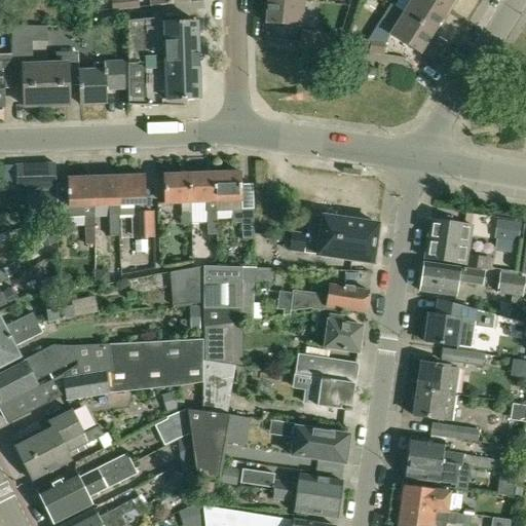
[(123,0),(110,0),(112,11),(125,9),(123,0)]
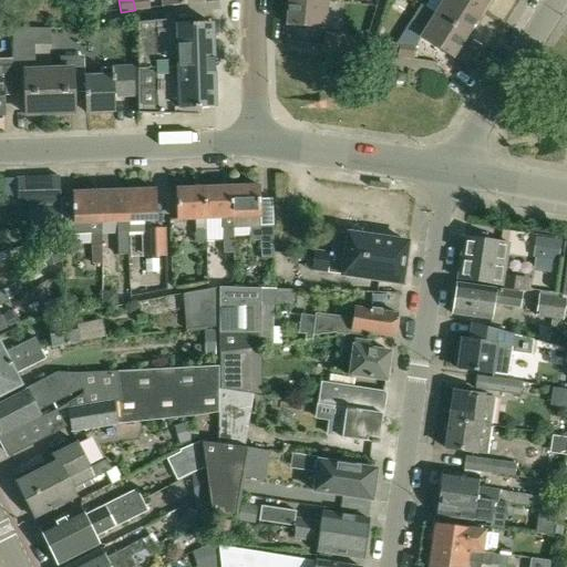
[(133,0),(135,10),(150,9),(148,0),(133,0)]
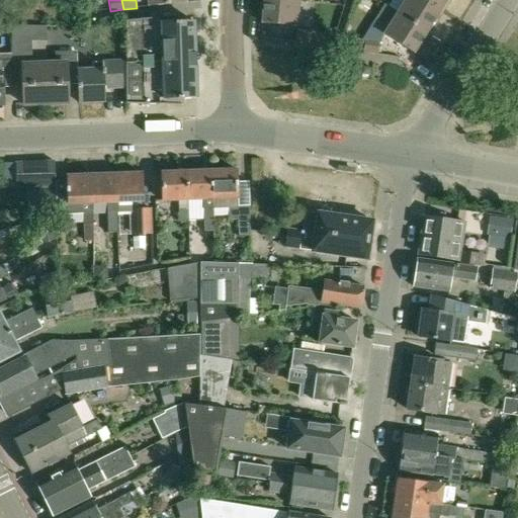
[(289,0),(265,0),(263,23),(297,26),(313,27),(315,2),(299,1),(289,0)]
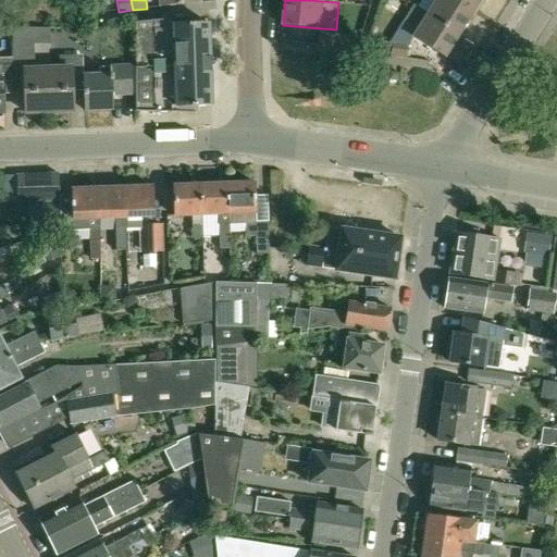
[(420,0),(416,7),(428,14),(459,34),(473,11),(455,0),(420,0)]
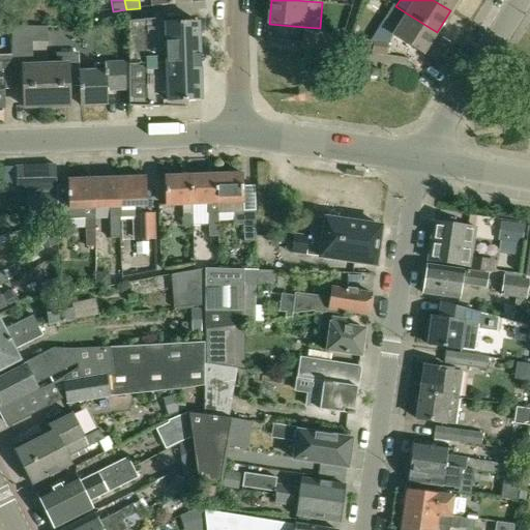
[(433,0),(450,10),(457,0),(433,0)]
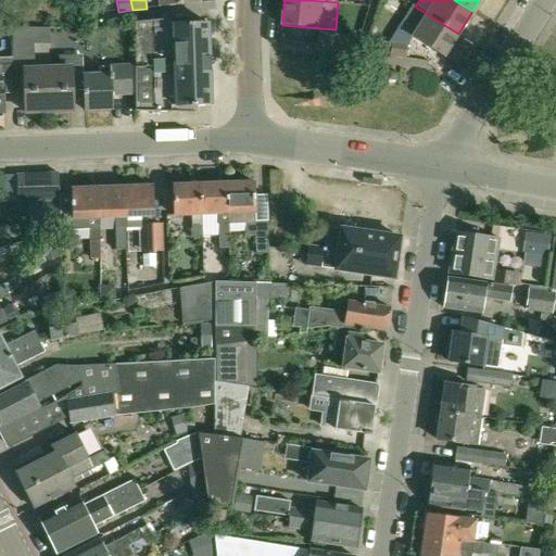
[(427,14),(415,7),(413,5),(404,20),(418,28),(412,37),(444,57),(458,34),(427,14)]
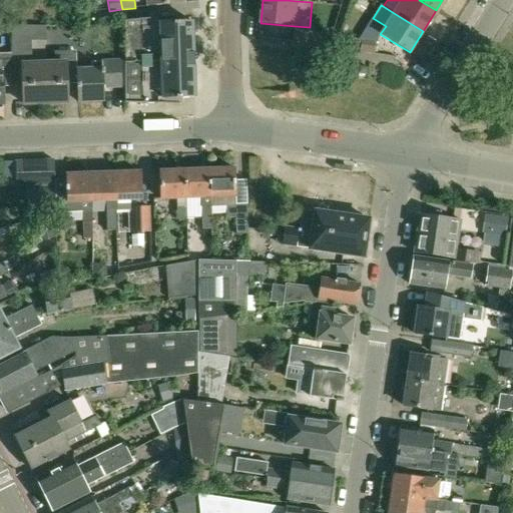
[(194,97),(192,21),(177,22),(176,16),(141,19),(141,27),(124,27),(125,103),(180,103),(180,98),(194,97)]
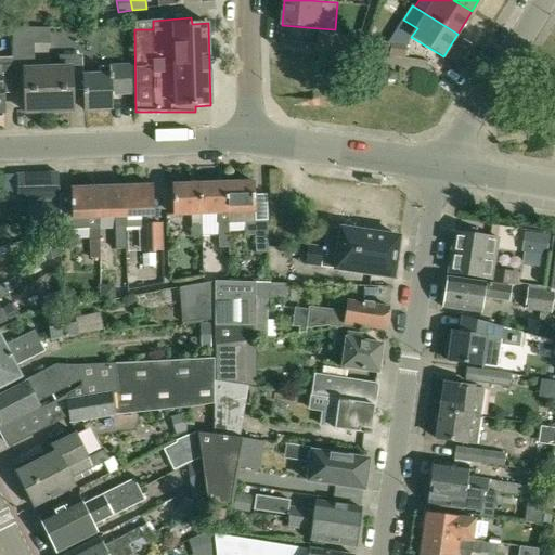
[(31,29),(11,30),(12,46),(12,59),(13,61),(33,61),(33,44),(31,29)]
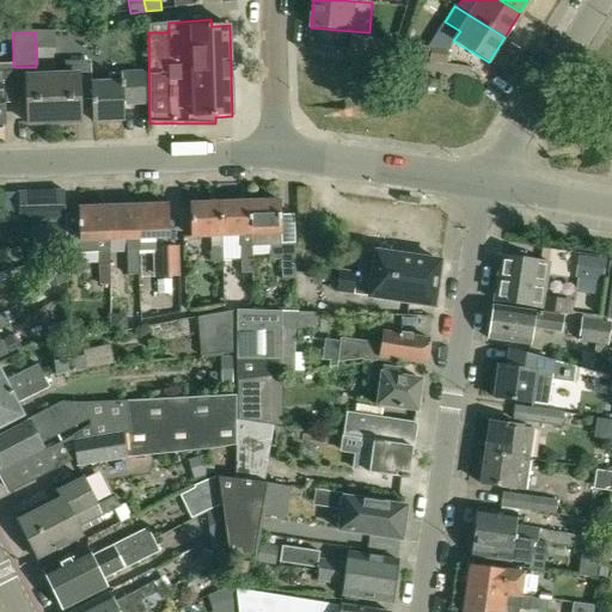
[(368,38),(352,36),(349,50),(366,53),(368,38)]
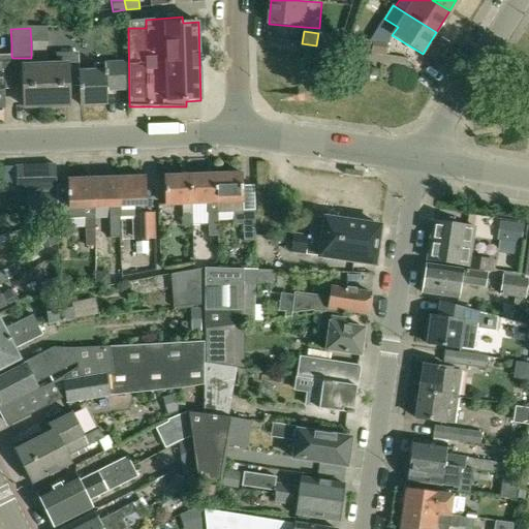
[(372,54),(385,56),(387,43),(373,41),(372,54)]
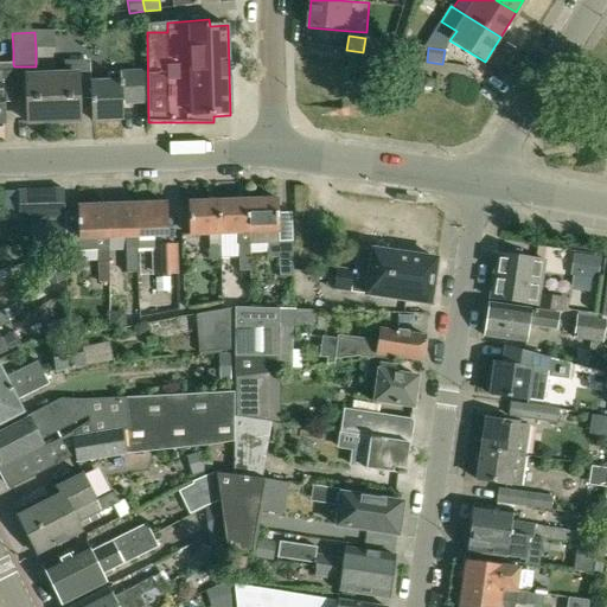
[(55,121),(81,120),(80,94),(90,94),(90,83),(90,61),(64,61),(65,76),(52,77),(55,121)]
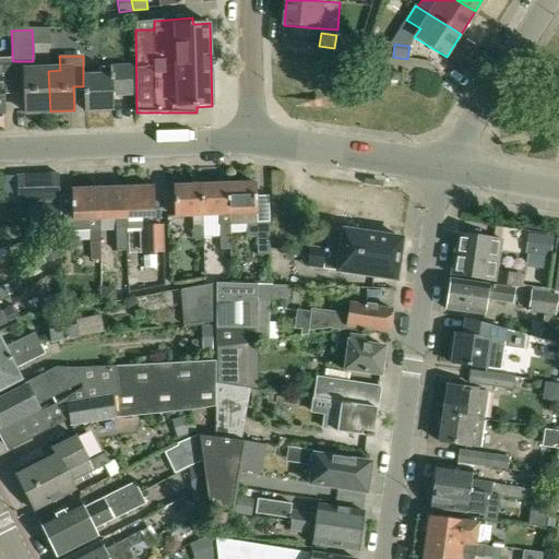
[(0,114),(4,114),(3,90),(14,88),(13,61),(12,59),(0,59),(0,114)]
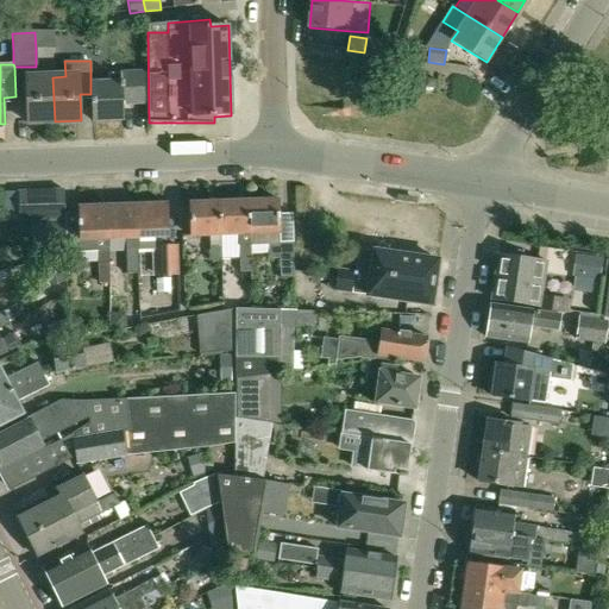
[(29,123),(55,121),(52,77),(37,77),(36,67),(14,67),(16,96),(27,96),(29,123)]
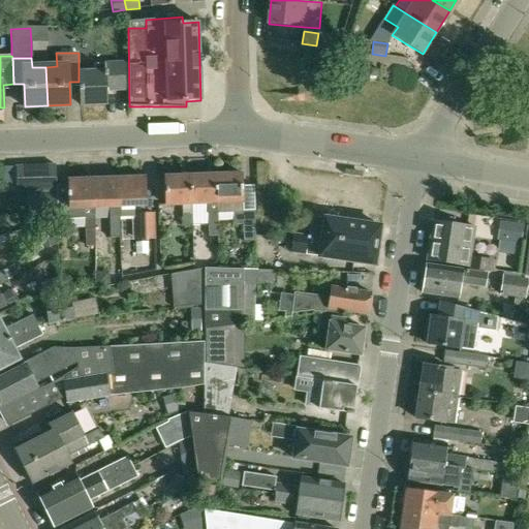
[(79,72),(79,82),(80,104),(106,103),(105,90),(125,89),(124,63),(96,64),(96,72),(79,72)]
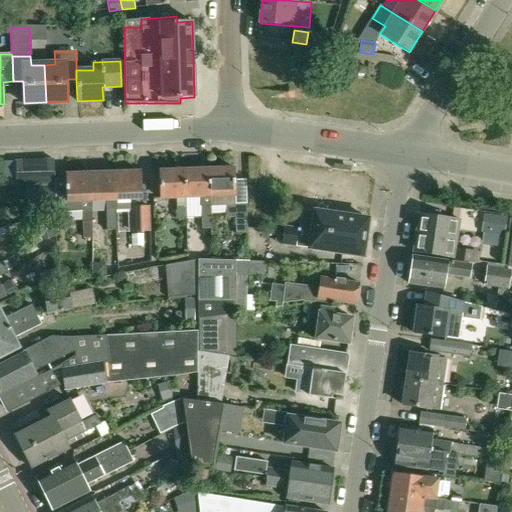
[(53,159),(15,160),(16,184),(54,183),(53,159)]
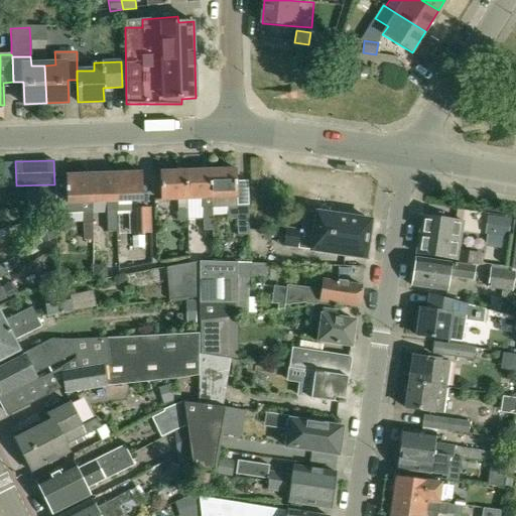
[(236,170),(211,171),(212,200),(212,207),(228,206),(228,221),(237,221),(238,236),(249,236),(249,205),(238,205),(237,180),(236,170)]
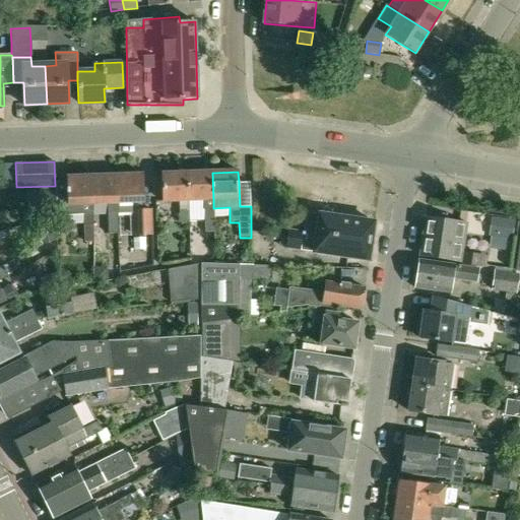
[(189,202),(188,173),(163,174),(164,203),(179,202),(189,202)]
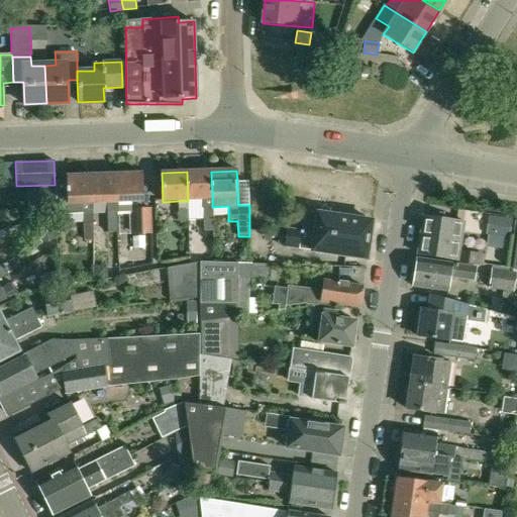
[(211,172),(187,172),(188,201),(188,209),(188,215),(189,220),(203,219),(204,233),(213,232),(212,207),(212,200),(211,172)]
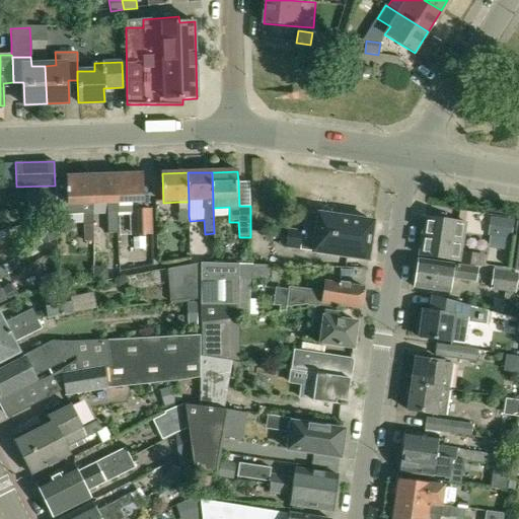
[(141,209),(141,203),(144,203),(143,174),(118,175),(119,204),(119,214),(131,214),(131,235),(152,235),(151,209),(141,209)]
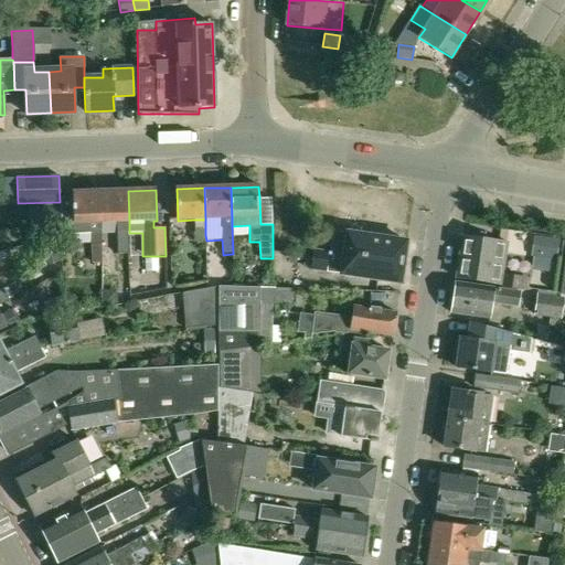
[(129,222),(128,191),(100,192),(102,224),(117,223),(118,254),(129,254),(129,233),(129,222)]
